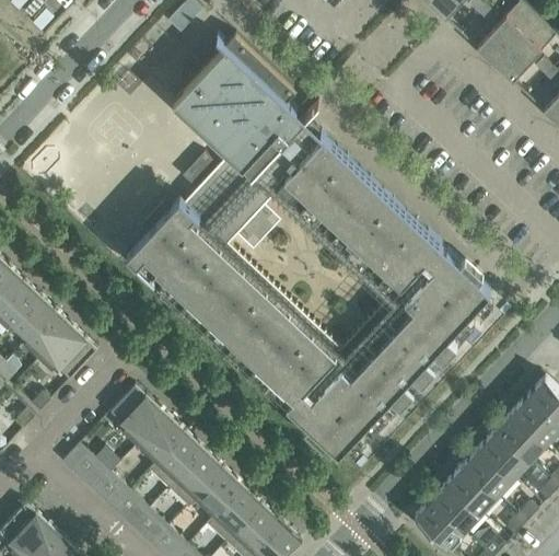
[(10,0),(44,31),(72,0),(10,0)]
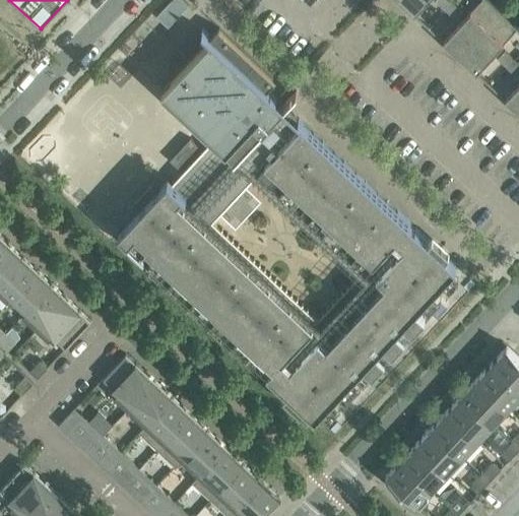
[(175,0),(173,0),(160,20),(172,27),(185,6),(175,0)]
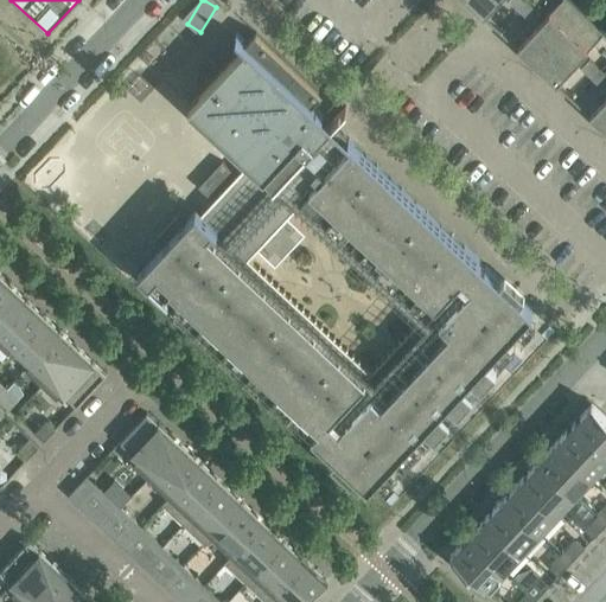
[(465,0),(463,2),(483,21),(502,0),(465,0)]
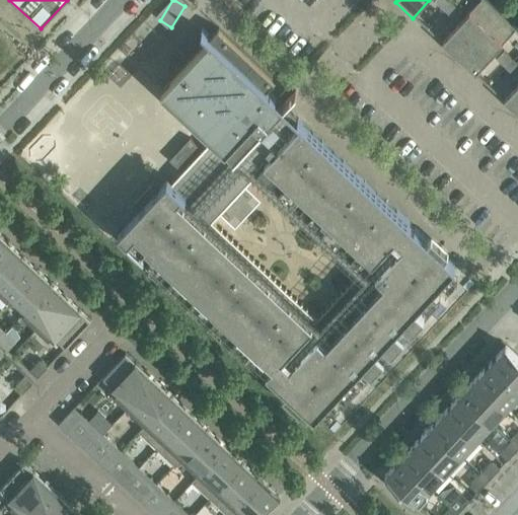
[(444,0),(437,0),(434,4),(444,13),(451,6),(444,0)]
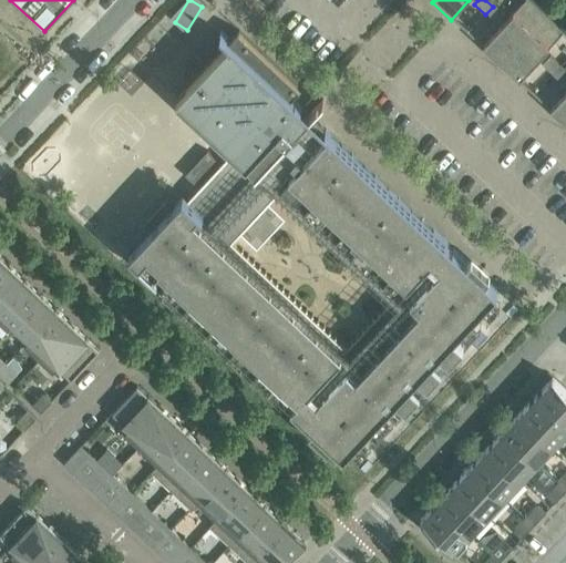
[(482,49),(500,67),(545,18),(527,1),(482,49)]
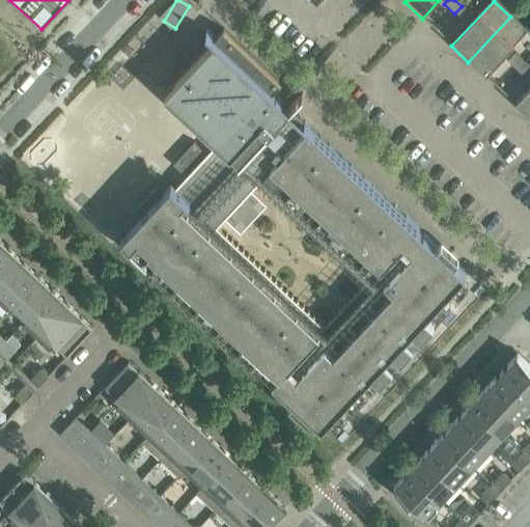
[(454,14),(465,23),(471,16),(462,6),(454,14)]
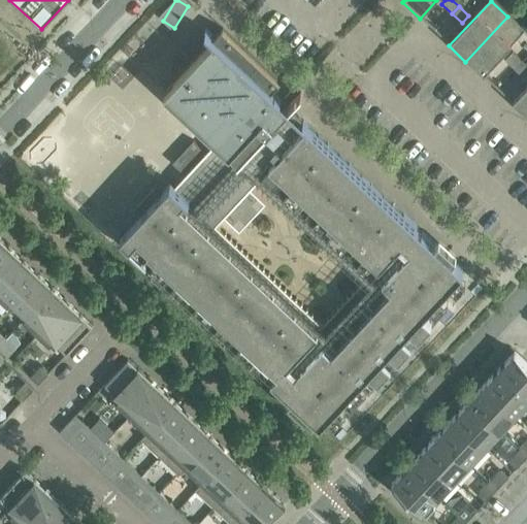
[(465,62),(483,77),(524,33),(507,17),(465,62)]
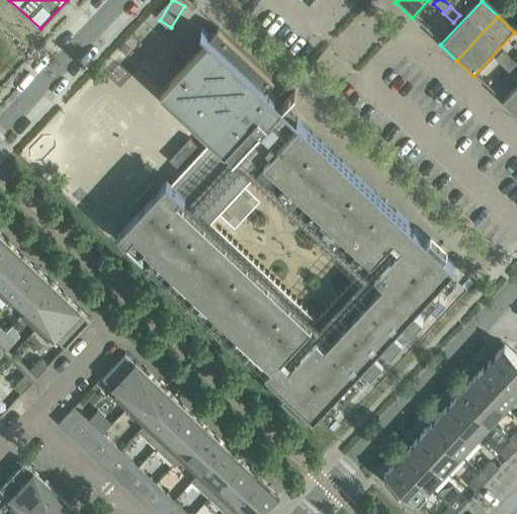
[(244,354),(246,356),(265,374),(265,373),(285,393),(313,419),(453,268),(395,213),(386,205),(384,203),(365,185),(365,186),(362,184),(363,183),(344,166),(341,164),(342,164),(323,146),(320,144),(321,144),(302,125),(302,126),(296,121),(296,122),(282,109),(294,95),(294,94),(281,108),(274,101),(265,93),(273,84),(218,31),(160,93),(212,142),(201,154),(188,142),(187,142),(189,144),(171,164),(169,162),(168,163),(181,175),(171,186),(166,182),(159,189),(153,183),(130,207),(137,213),(116,235),(128,246),(128,247),(137,255),(138,255),(140,256),(139,257),(158,274),(161,276),(179,294),(182,296),(200,315),(201,314),(203,317),(222,334),(223,334),(225,336),(243,354),(244,354)]
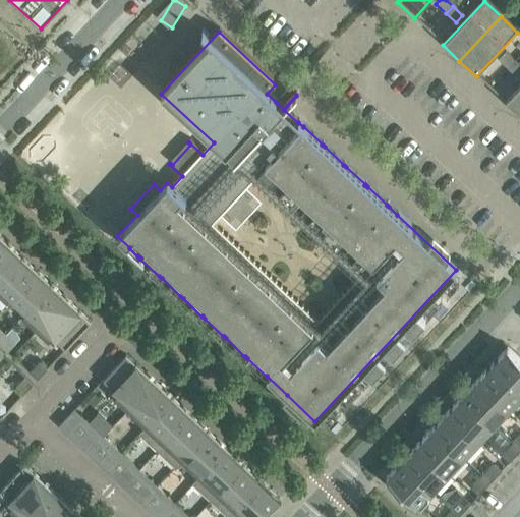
[(498,62),(508,71),(515,64),(505,55),(498,62)]
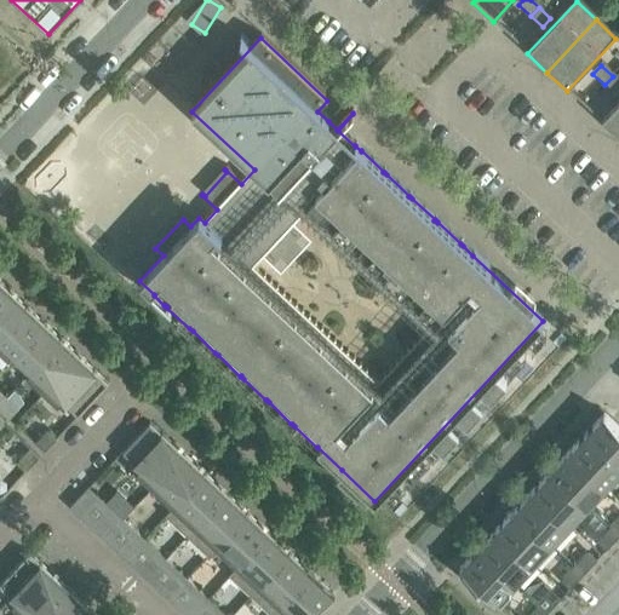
[(605,85),(617,97),(618,92),(618,81),(613,76),(605,85)]
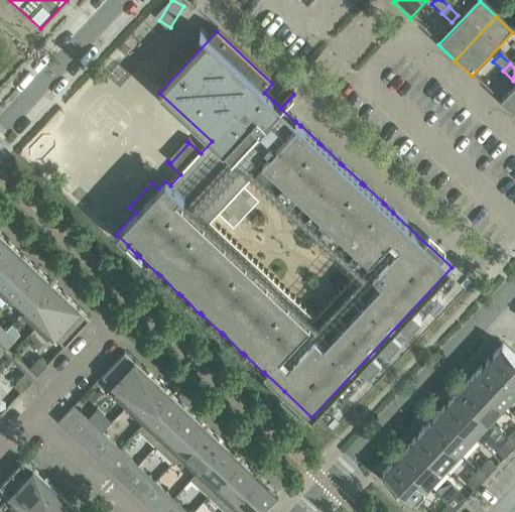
[(514,86),(500,103),(514,116),(514,86)]
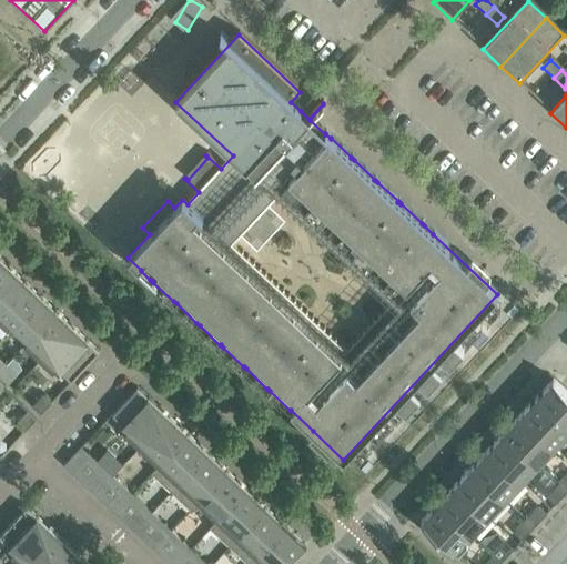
[(0,280),(9,271),(0,263),(0,280)]
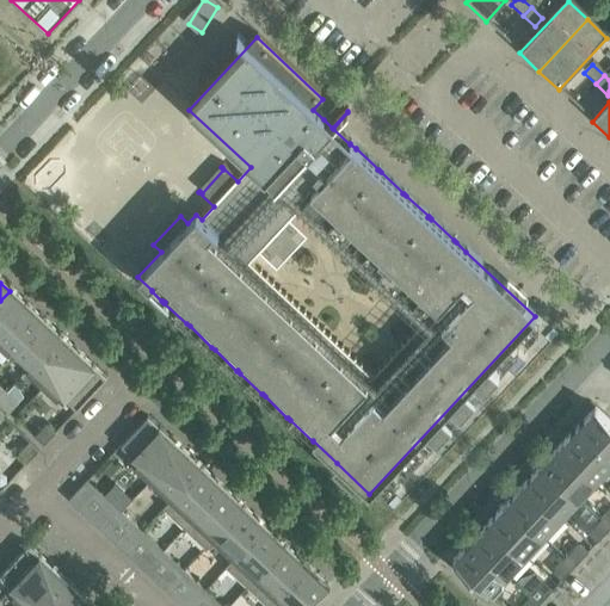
[(0,334),(26,308),(10,291),(0,301),(0,334)]
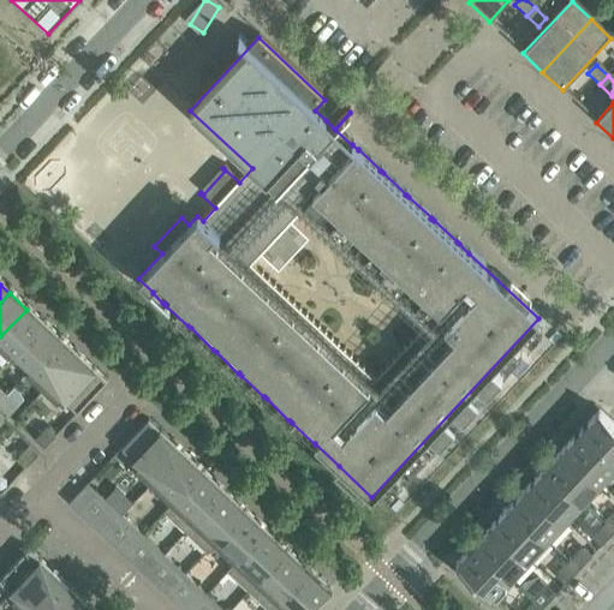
[(0,352),(10,362),(43,326),(27,310),(0,336),(0,352)]
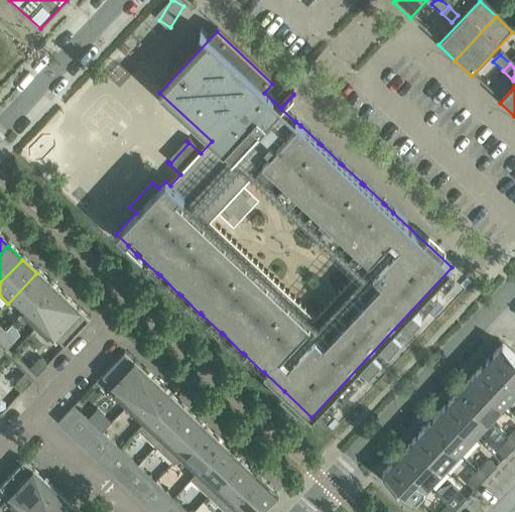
[(8,303),(22,316),(50,286),(36,273),(8,303)]
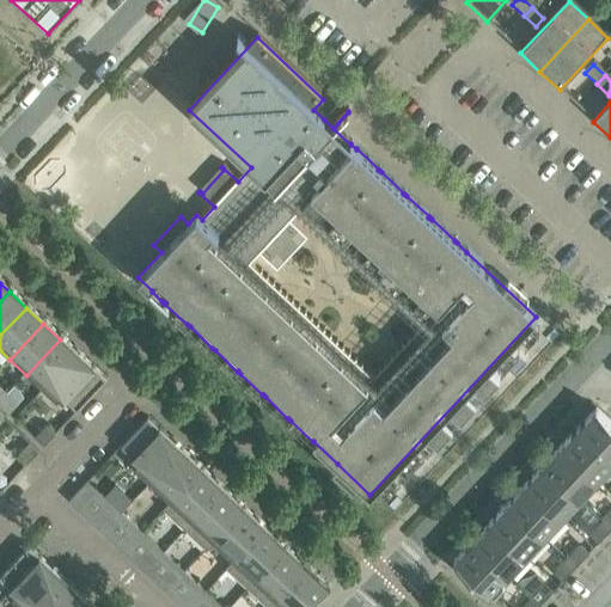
[(26,375),(43,391),(77,355),(60,339),(26,375)]
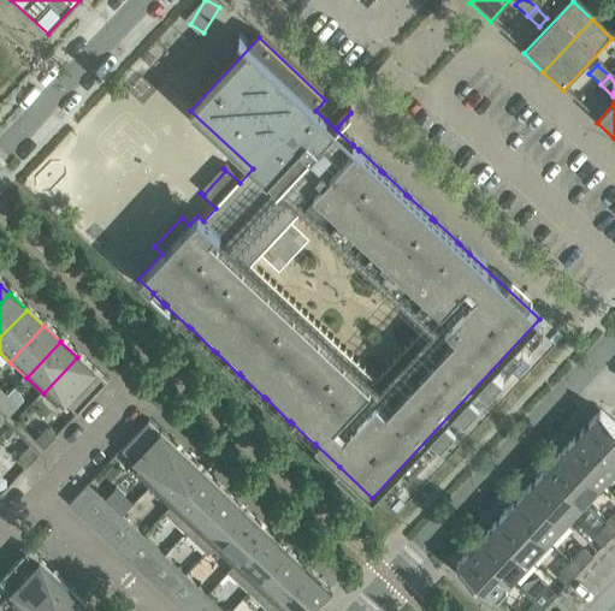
[(77,357),(43,393),(60,409),(65,405),(76,416),(106,385),(77,357)]
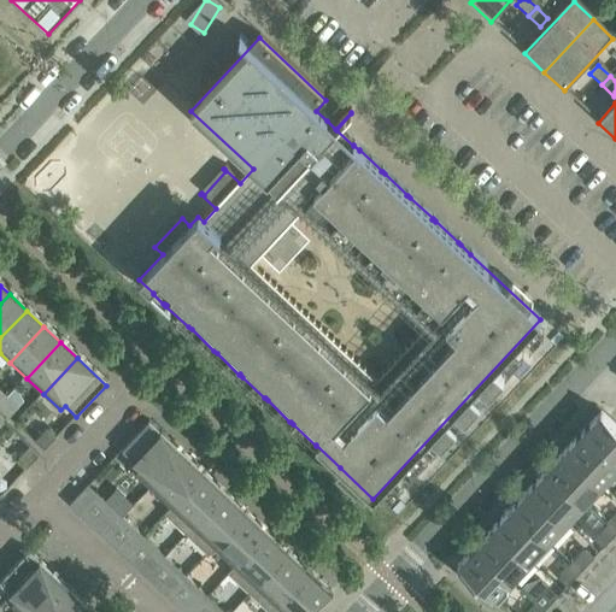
[(5,400),(0,405),(0,412),(7,421),(17,411),(5,400)]
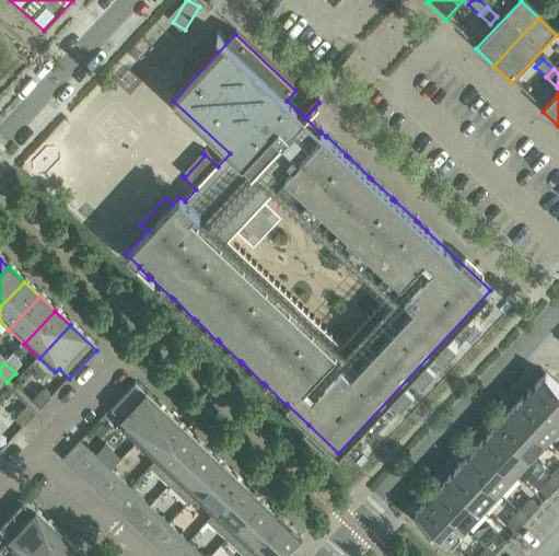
[(558,389),(545,377),(528,394),(558,424),(558,389)]
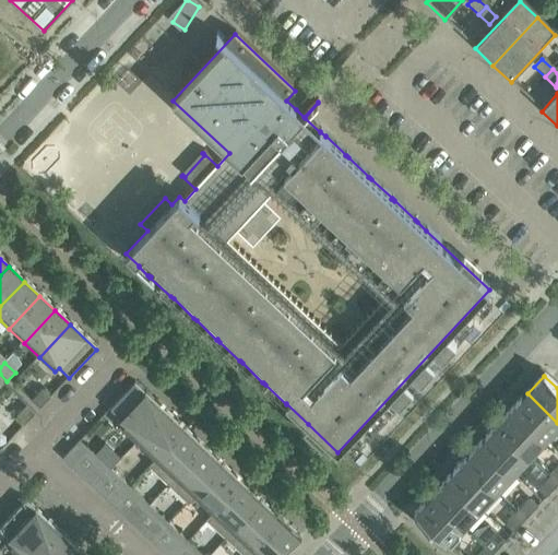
[(117,425),(138,444),(165,414),(134,385),(109,411),(120,421),(117,425)]
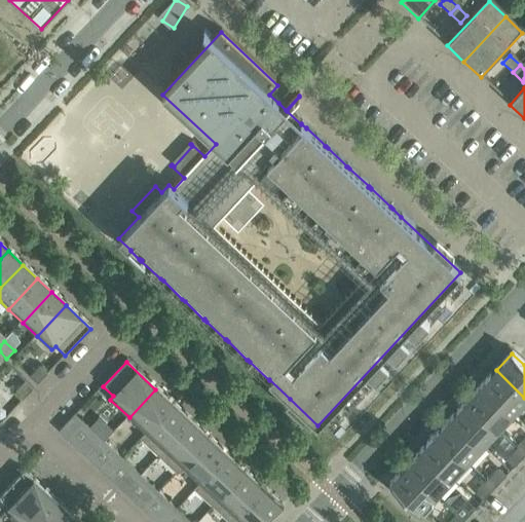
[(29,378),(37,386),(46,376),(38,368),(29,378)]
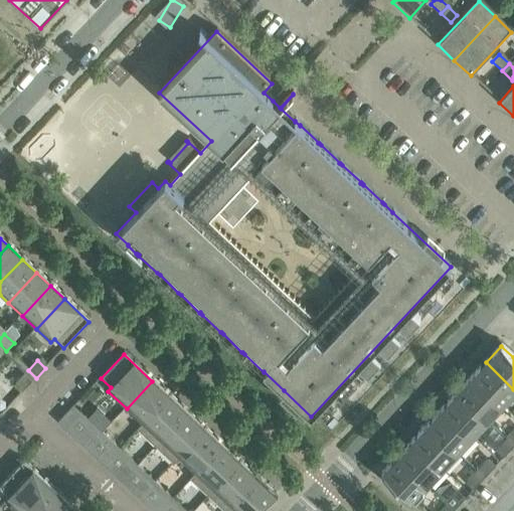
[(513,389),(486,362),(471,378),(501,407),(513,393),(513,389)]
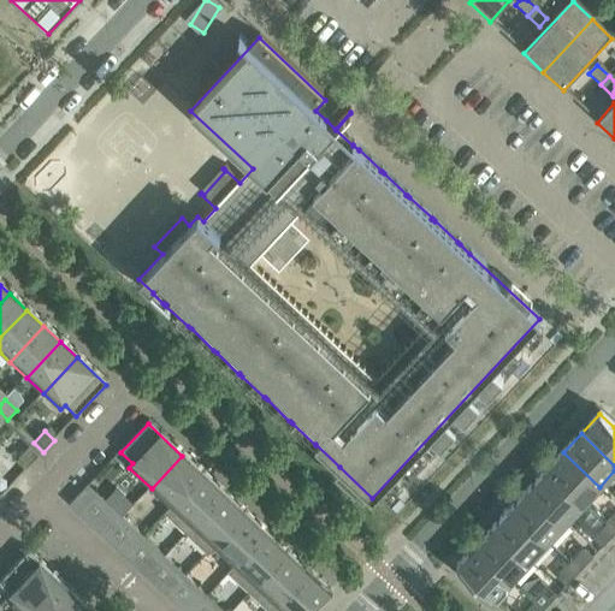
[(17,461),(27,470),(39,457),(29,449),(17,461)]
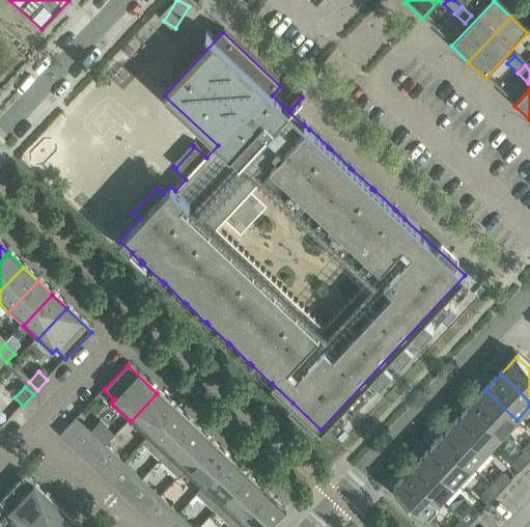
[(485,390),(470,407),(502,436),(517,420),(485,390)]
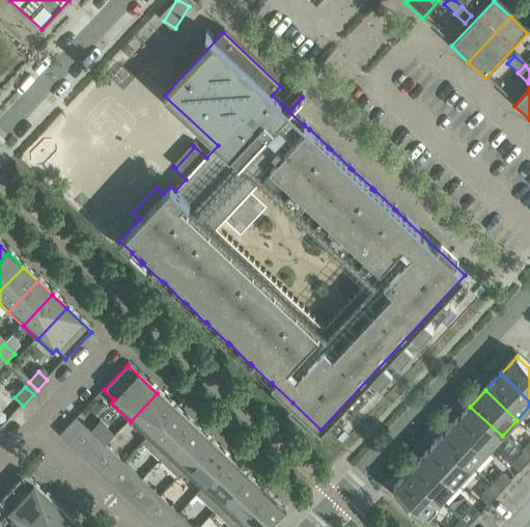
[(140,444),(141,446),(175,410),(157,393),(131,421),(147,437),(140,444)]
